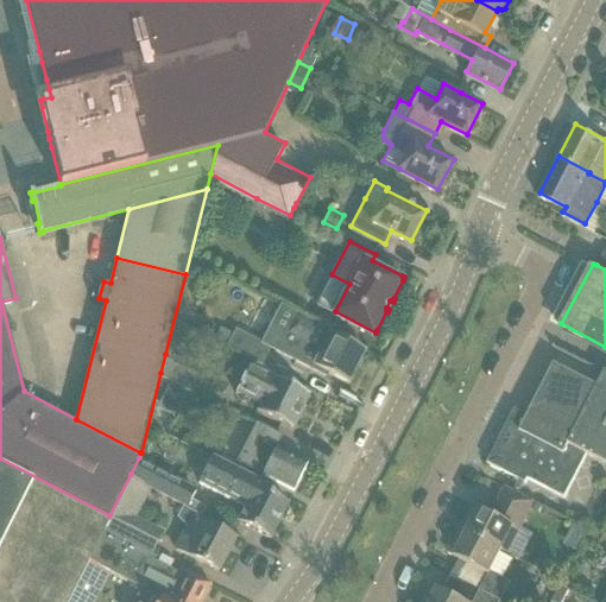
[(296,308),(276,348),(315,368),(317,363),(329,369),(351,380),(366,349),(345,338),(333,333),(335,328),(296,308)]
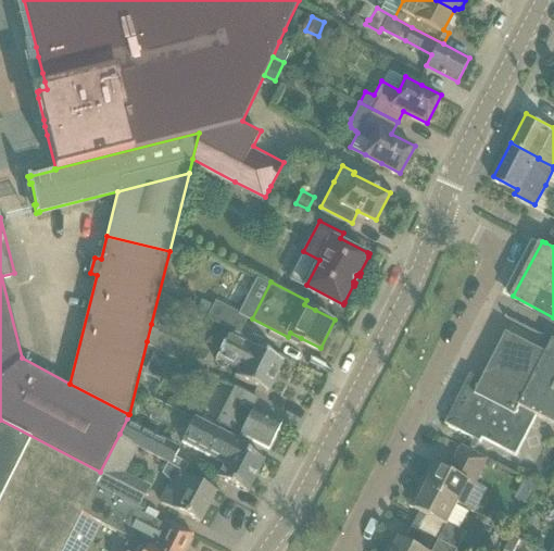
[(216,299),(208,315),(240,333),(248,316),(249,315),(239,311),(216,299)]
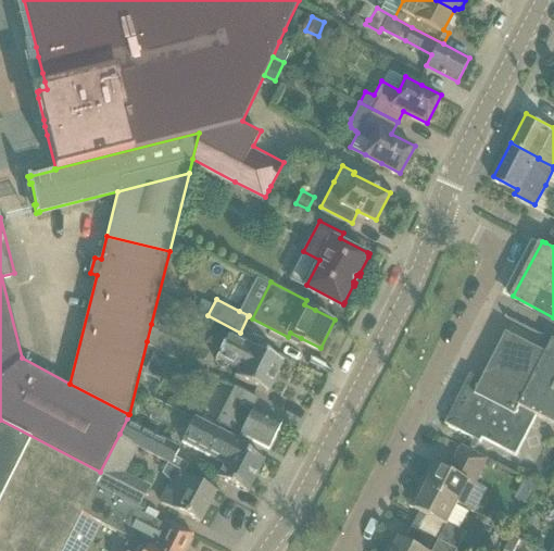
[(180,357),(187,342),(151,324),(147,341),(180,357)]
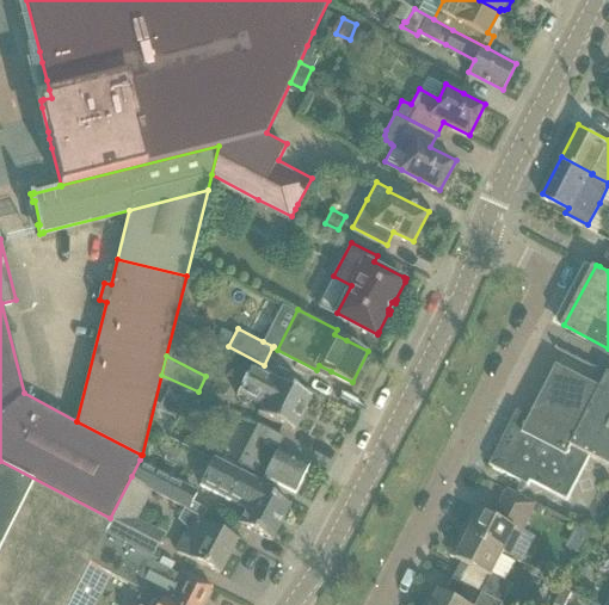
[(602,384),(579,374),(559,362),(531,414),(520,408),(510,427),(529,437),(530,432),(568,452),(574,442),(591,451),(608,461),(608,374),(602,384)]
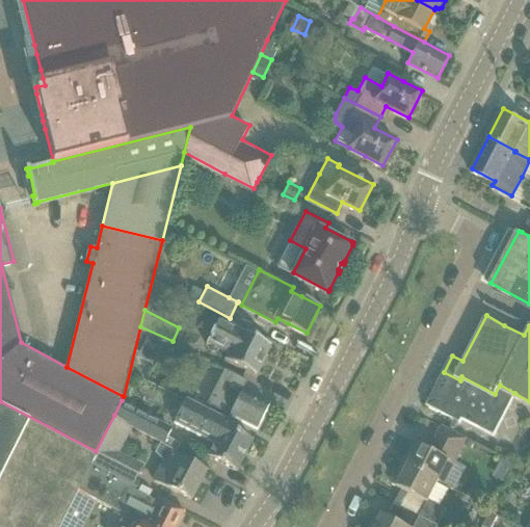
[(210,334),(206,341),(229,352),(226,358),(238,364),(256,373),(271,343),(253,334),(218,316),(214,324),(212,322),(207,332),(210,334)]
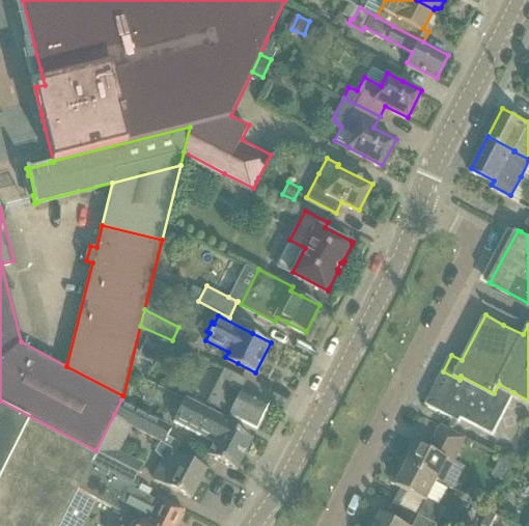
[(157,352),(163,340),(148,333),(143,344),(157,352)]
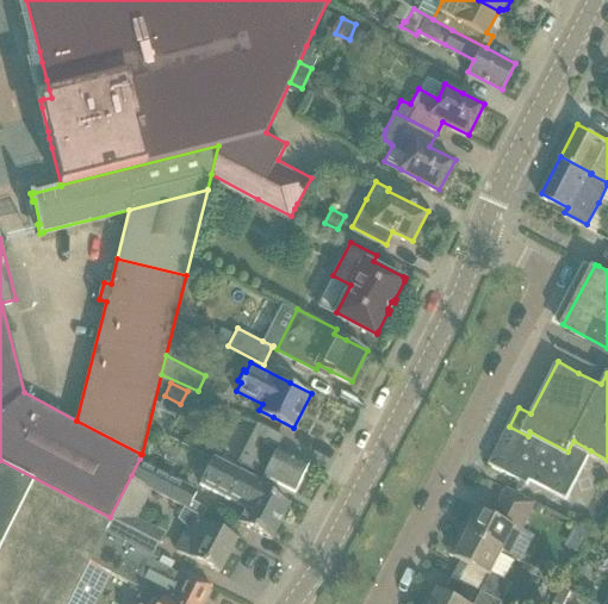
[(247,442),(237,460),(265,473),(296,490),(310,462),(279,447),(285,434),(258,421),(258,422),(247,442)]
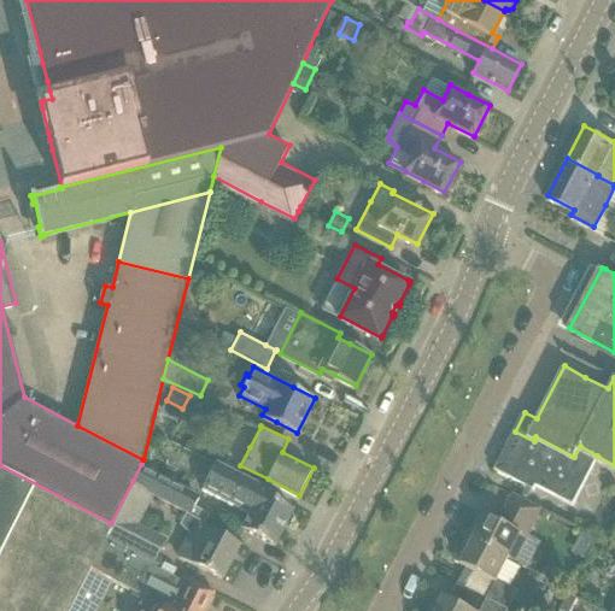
[(534,441),(515,432),(496,466),(517,477),(519,476),(534,485),(537,481),(574,500),(597,456),(580,446),(574,457),(536,436),(534,441)]
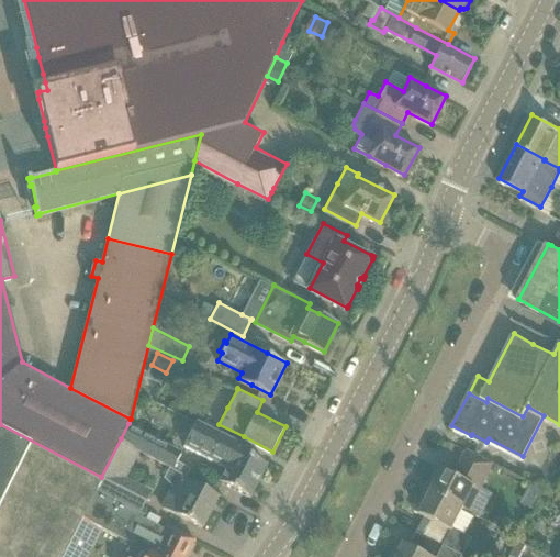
[(252,493),(268,461),(239,447),(243,442),(198,420),(186,443),(230,465),(222,478),(252,493)]
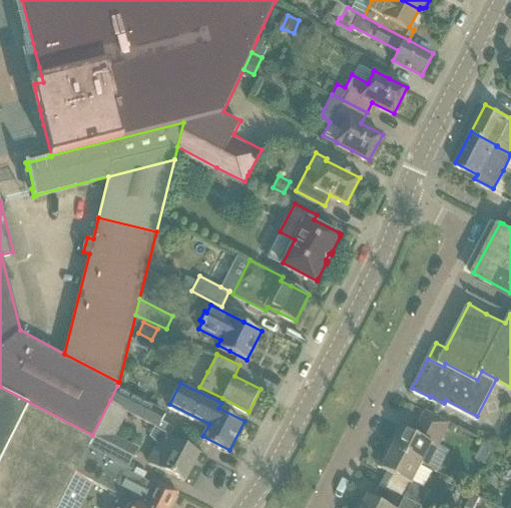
[(117,386),(110,400),(128,409),(133,413),(155,424),(167,430),(171,432),(175,425),(163,418),(167,411),(117,386)]
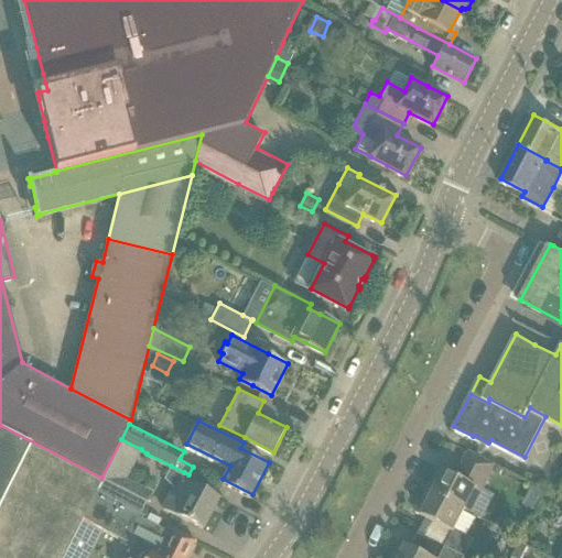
[(0,557),(62,557),(96,490),(101,478),(0,425),(0,557)]
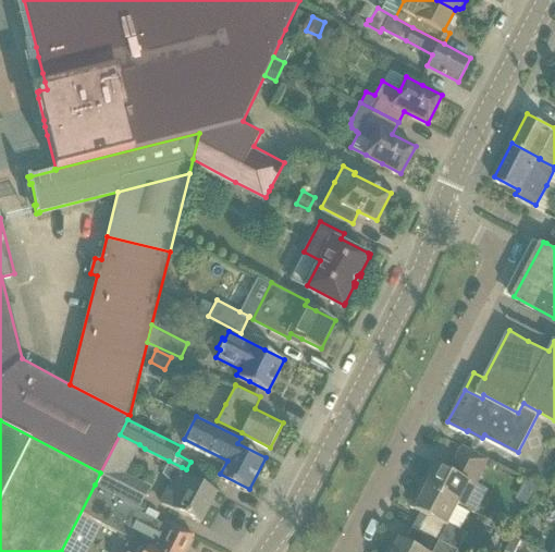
[(434,461),(423,482),(459,501),(466,504),(477,483),(491,456),(465,443),(452,469),(434,461)]
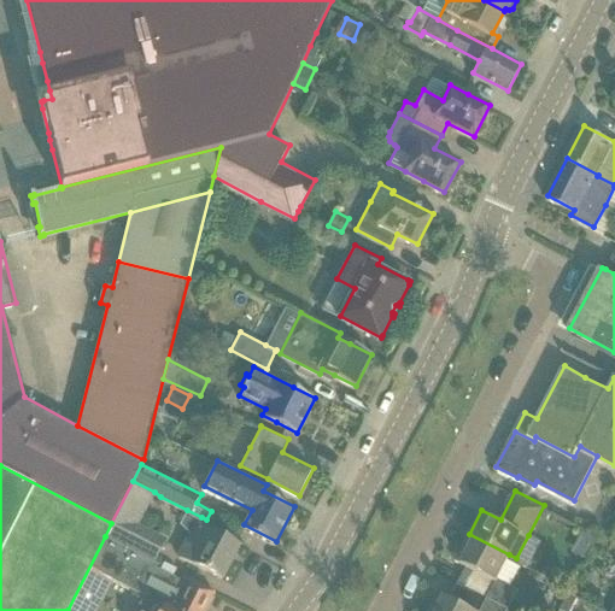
[(111,523),(105,536),(156,559),(157,558),(168,536),(140,522),(145,511),(123,500),(111,523)]
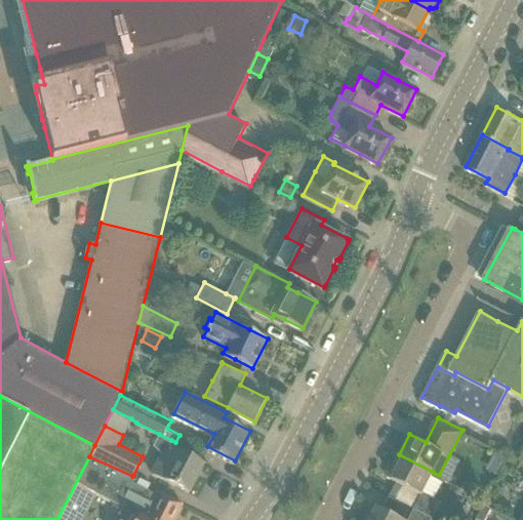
[(169,444),(171,440),(159,434),(154,443),(163,451),(153,471),(190,490),(203,463),(169,444)]
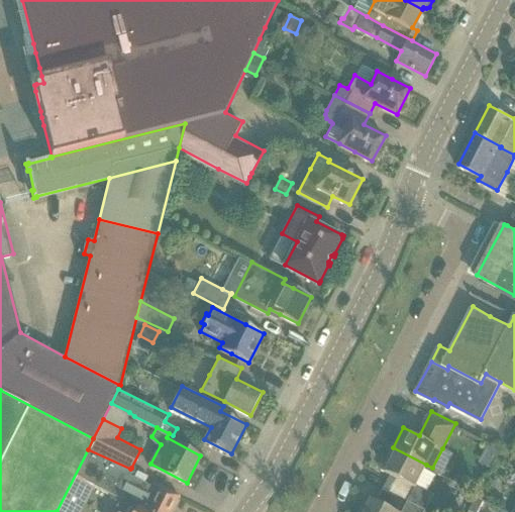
[(427,508),(435,492),(417,483),(426,465),(393,447),(382,468),(392,473),(385,487),(391,490),(427,508)]
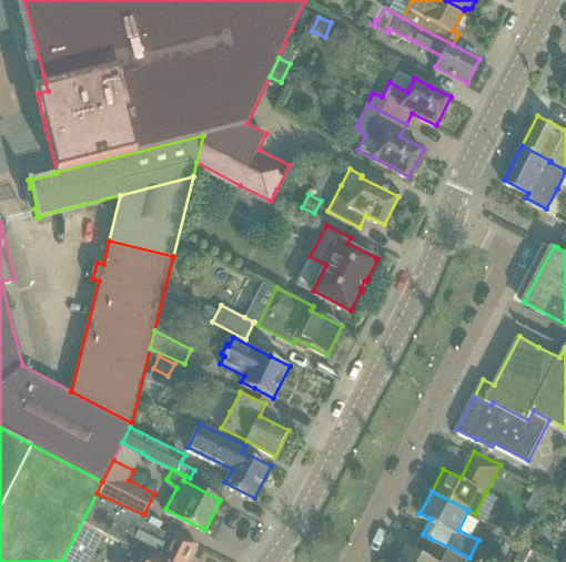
[(97,493),(62,561),(89,561),(100,541),(97,540),(101,531),(134,548),(127,561),(188,561),(191,557),(200,541),(175,530),(174,533),(169,531),(145,519),(148,515),(144,513),(143,514),(97,493)]
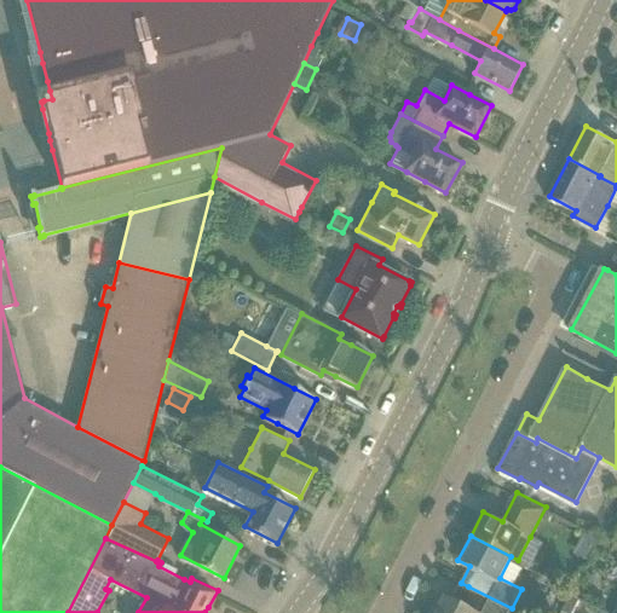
[(440,593),(430,612),(509,612),(512,608),(468,587),(461,583),(453,599),(440,593)]
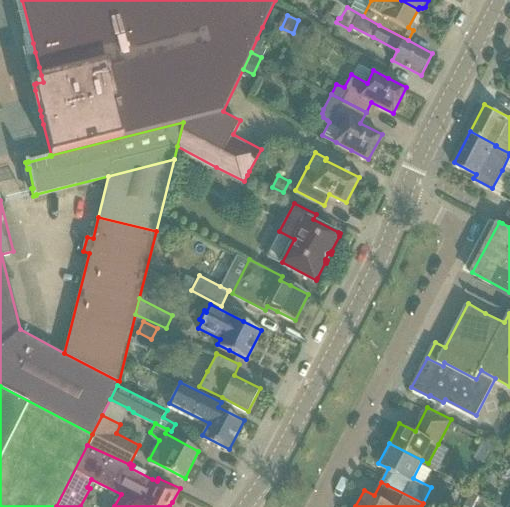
[(471,506),(473,506),(480,493),(473,490),(465,504),(471,506)]
